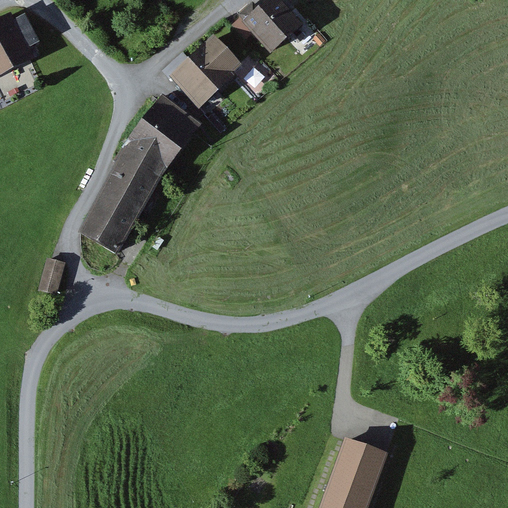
[(302,20),(282,0),(263,0),(244,19),(273,49),(302,20)]
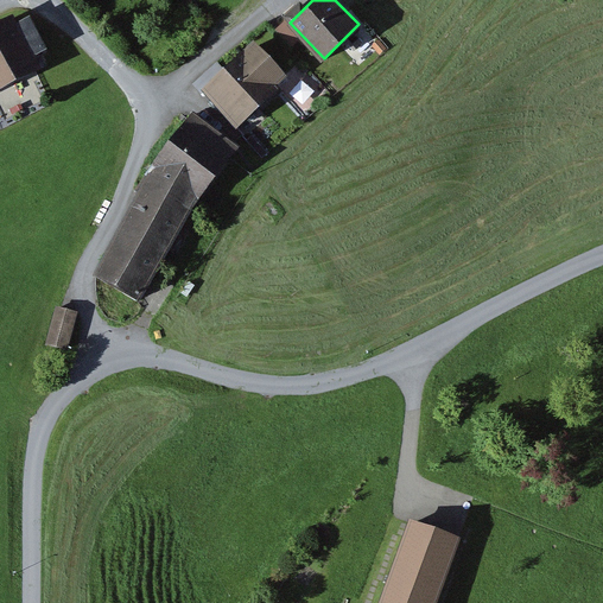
[(0,86),(33,73),(10,19),(0,23),(0,86)]
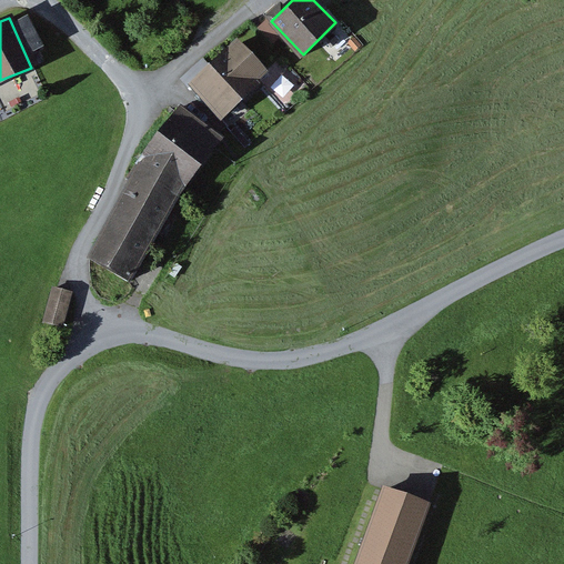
[(270,73),(235,38),(189,83),(223,118),(270,73)]
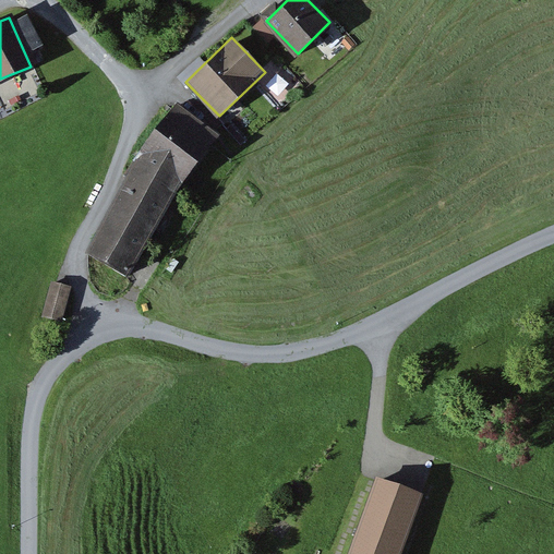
[(128,167),(87,250),(125,275),(180,185),(217,135),(175,105),(128,167)]
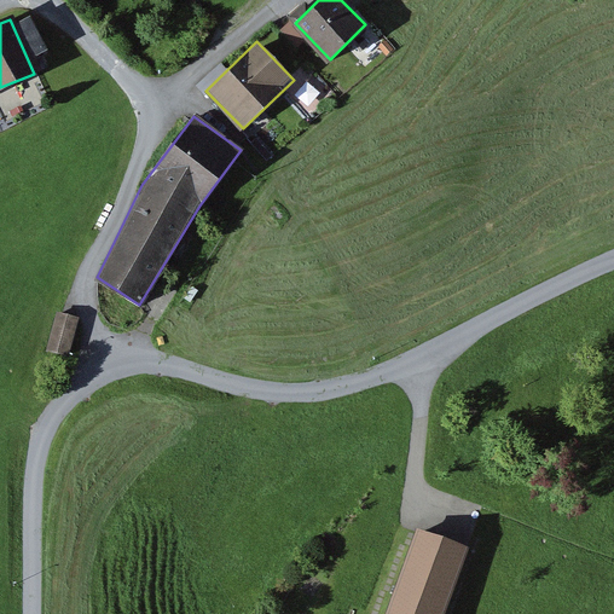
[(75,318),(52,312),(42,348),(65,353),(75,318)]
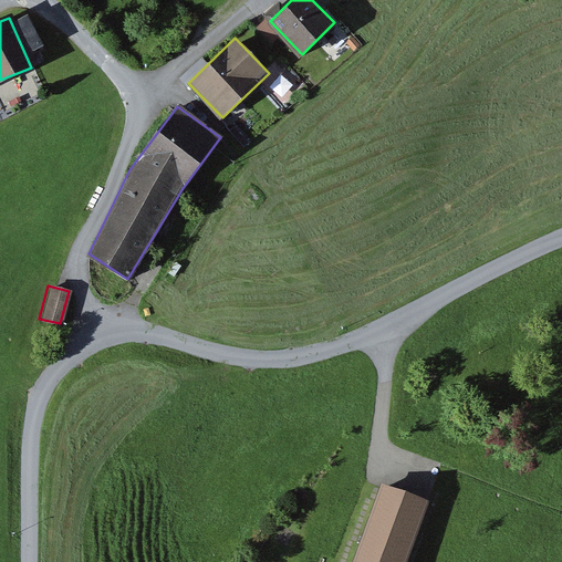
[(407,561),(429,498),(380,481),(354,561),(407,561)]
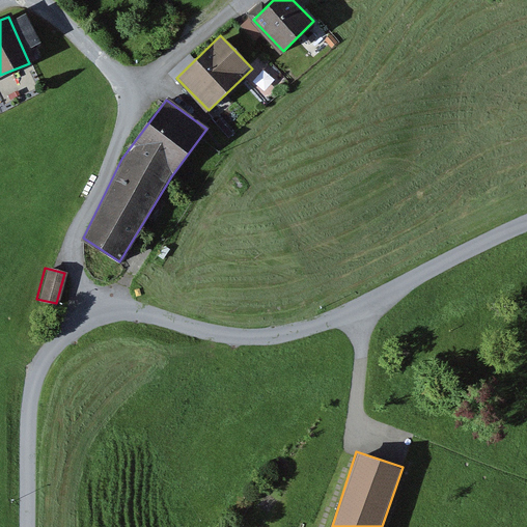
All buildings are outlined.
